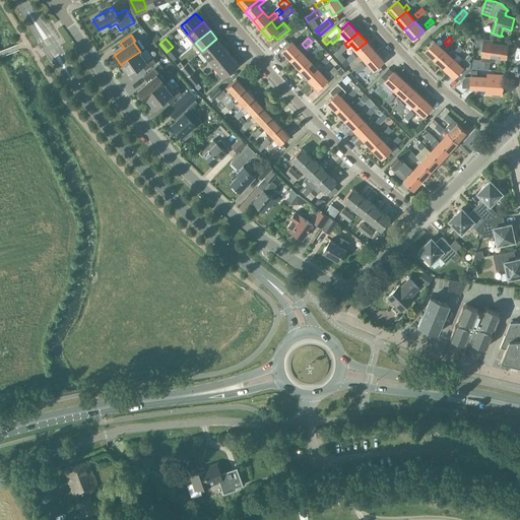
[(209,59),(223,47),(216,39),(202,51),(209,59)]
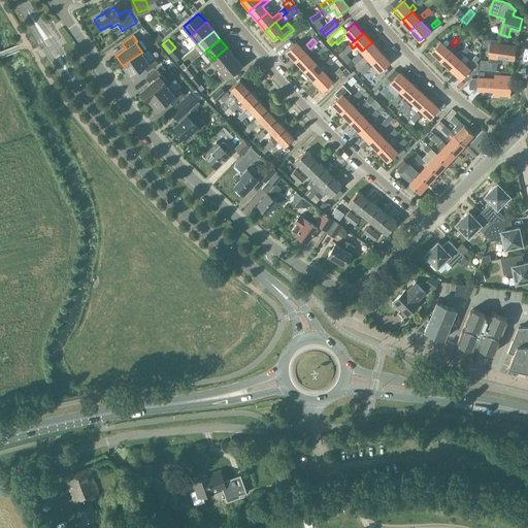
[(483,39),(482,47),(490,48),(489,62),(497,63),(498,57),(514,59),(516,46),(499,44),(498,50),(496,50),(497,40),(483,39)]
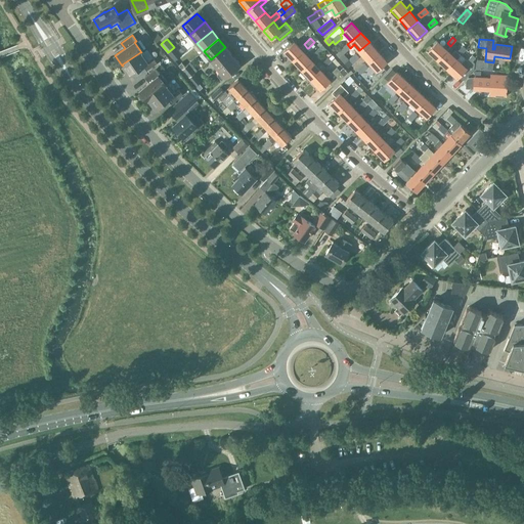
[(294,42),(285,51),(294,60),(303,51),(307,48),(304,44),(300,48),(294,42)]
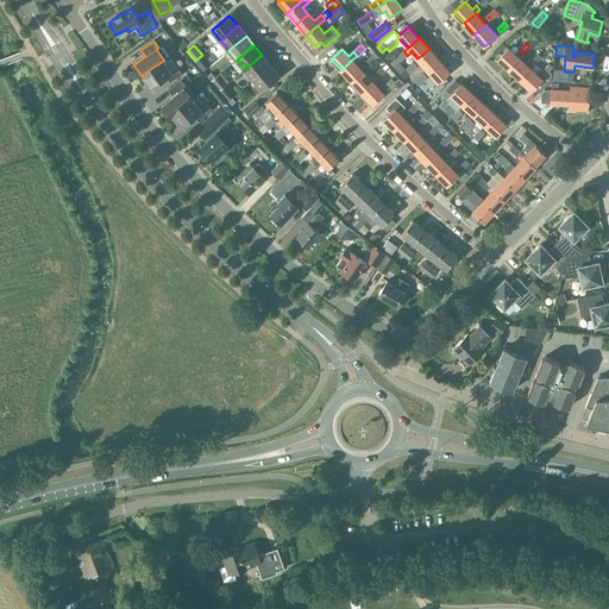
[(418,58),(428,70),(439,61),(429,49),(418,58)]
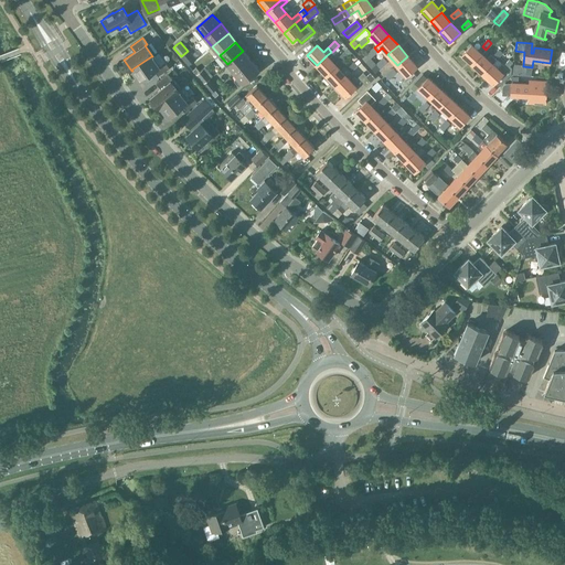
[(471,45),(462,55),(472,64),(482,54),(471,45)]
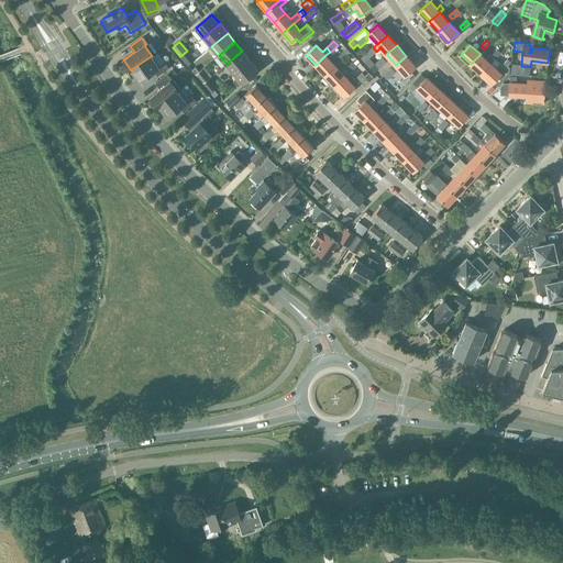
[(376,52),(373,47),(366,54),(370,57),(376,52)]
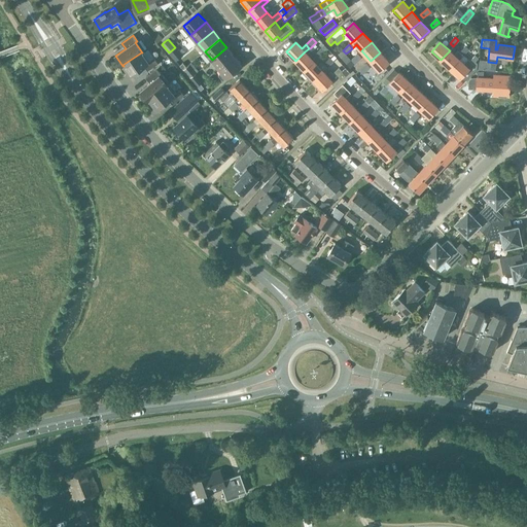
[(324,45),(314,55),(318,58),(318,59),(328,49),(324,45)]
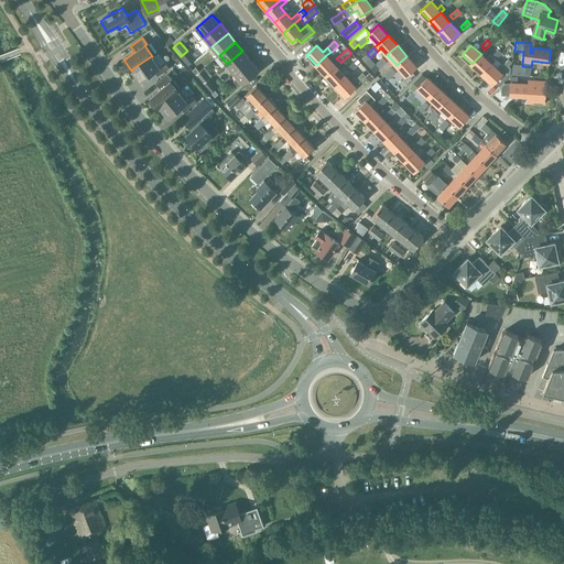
[(188,66),(195,60),(187,51),(181,56),(188,66)]
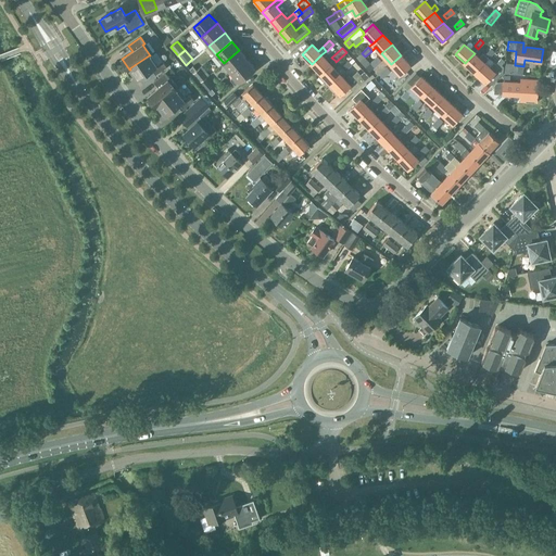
[(231,73),(247,60),(239,50),(224,63),(231,73)]
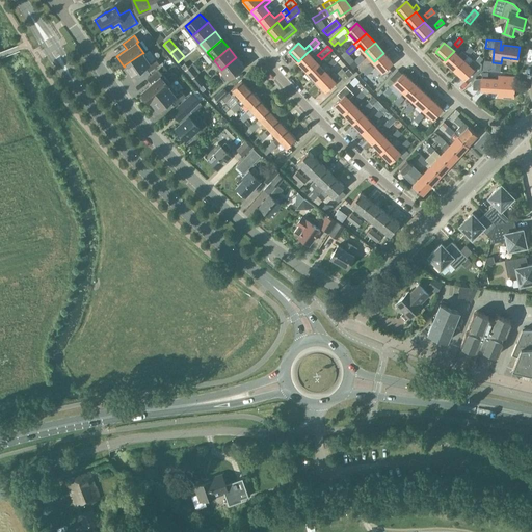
[(463,60),(464,52),(462,51),(458,55),(454,51),(445,60),(455,70),(463,60)]
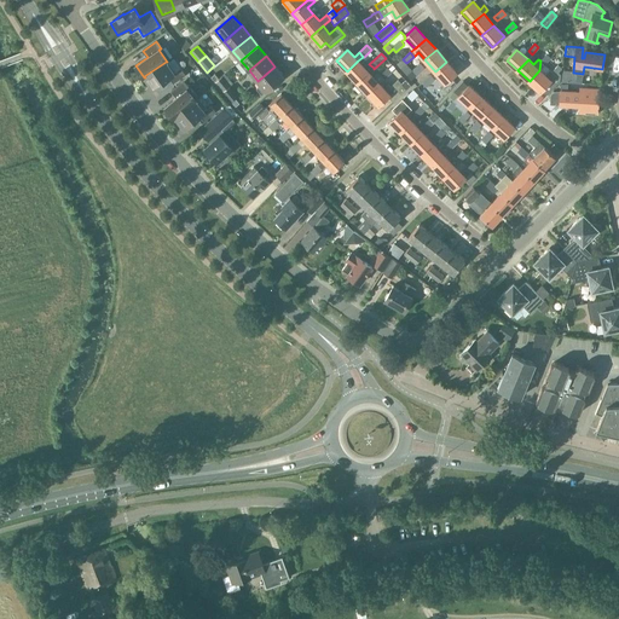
[(358,61),(347,71),(358,82),(369,73),(374,68),(369,64),(365,68),(358,61)]
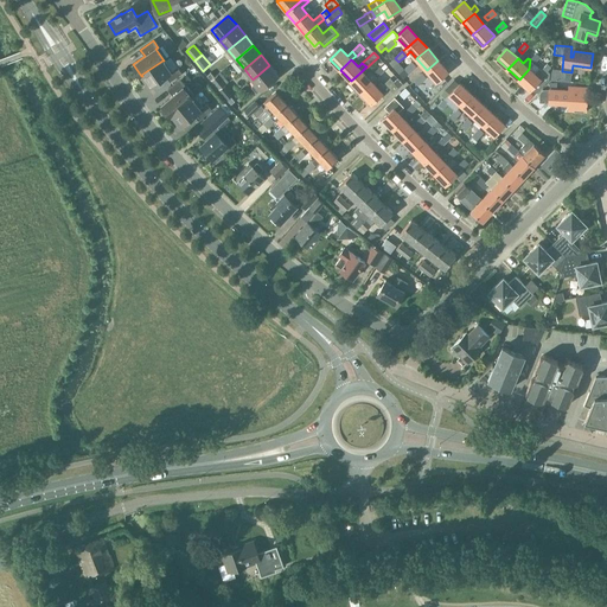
[(171,72),(164,61),(163,61),(141,75),(142,76),(149,88),(151,87),(166,76),(170,82),(183,74),(178,68),(171,72)]
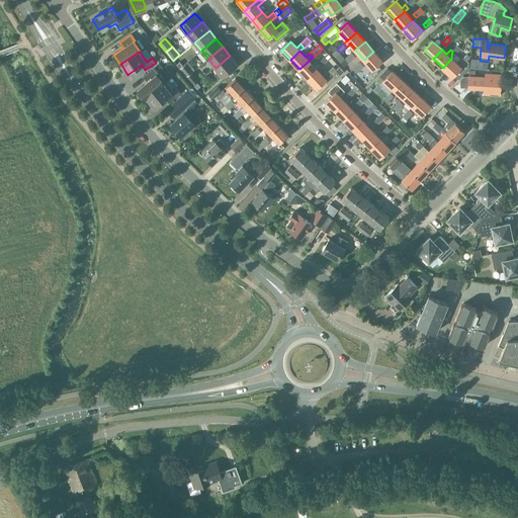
[(373,70),(382,61),(373,52),(364,60),(373,70)]
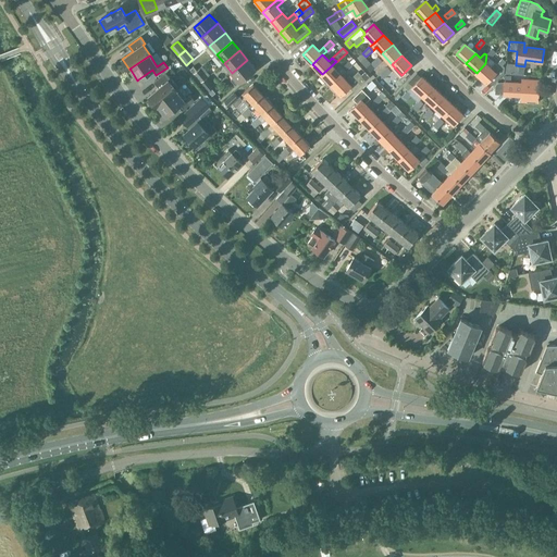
[(383,61),(379,58),(367,69),(370,73),(383,61)]
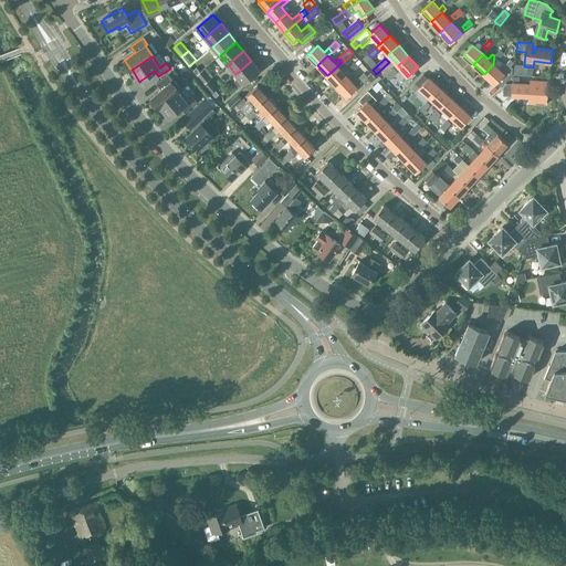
[(234,82),(239,87),(260,70),(251,61),(236,74),(239,77),(234,82)]
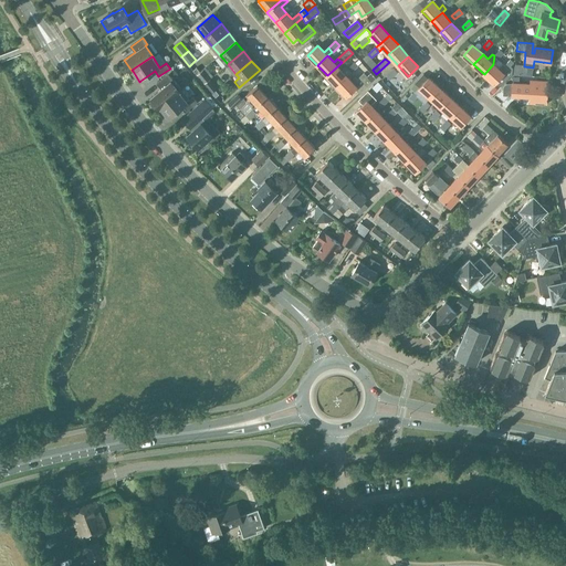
[(358,66),(354,62),(347,69),(352,73),(358,66)]
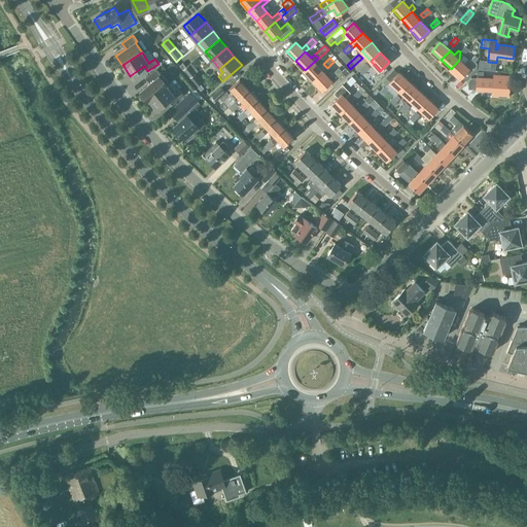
[(459,60),(451,69),(460,78),(462,76),(465,79),(472,72),(472,71),(476,68),(472,65),(470,61),(469,61),(468,59),(463,64),(459,60)]
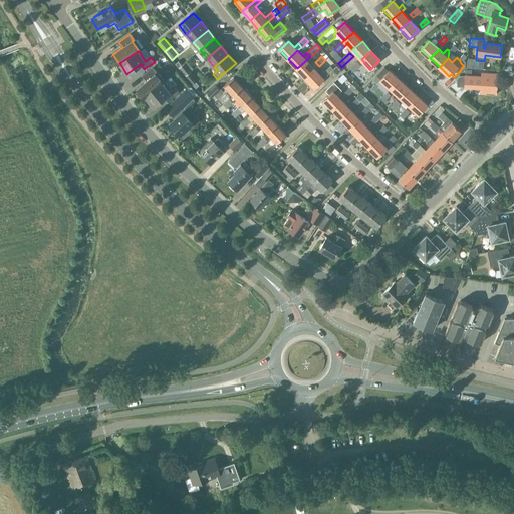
[(297,68),(295,70),(300,76),(302,74),(306,78),(315,69),(319,66),(315,62),(314,60),(310,64),(306,60),(297,68)]
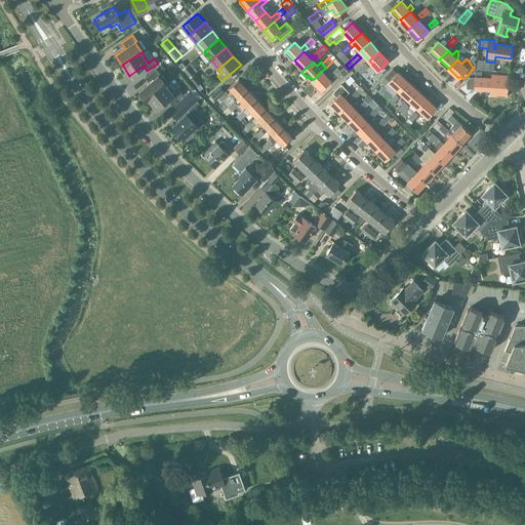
[(369,68),(366,64),(359,71),(362,74),(369,68)]
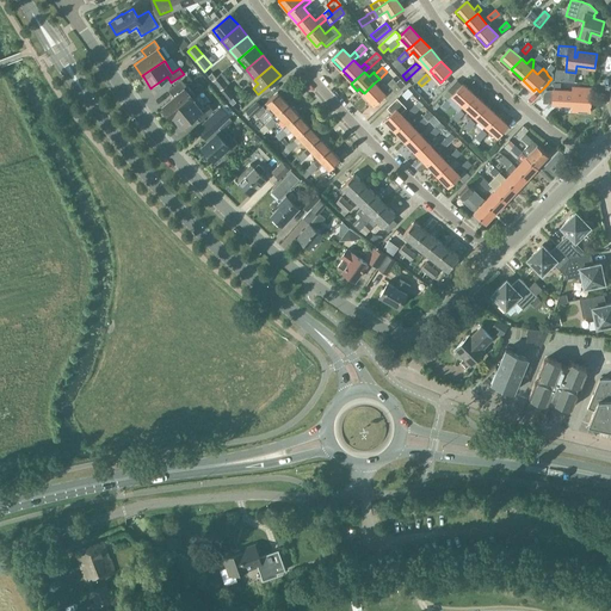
[(227,86),(224,84),(218,76),(216,78),(213,81),(216,86),(218,88),(221,91),(227,86)]
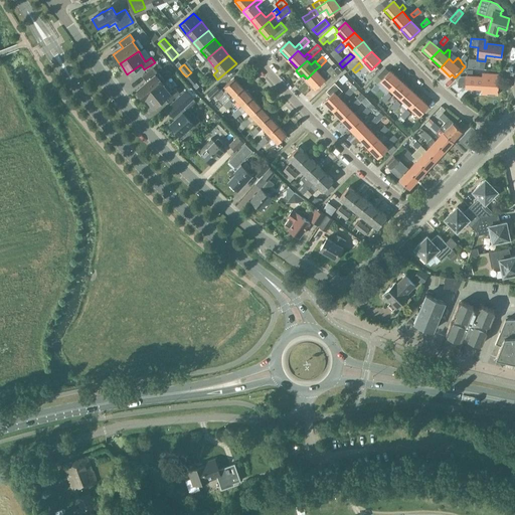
[(316,69),(307,78),(316,88),(323,80),(327,86),(342,71),(337,66),(334,69),(331,66),(325,72),(323,70),(320,73),(316,69)]
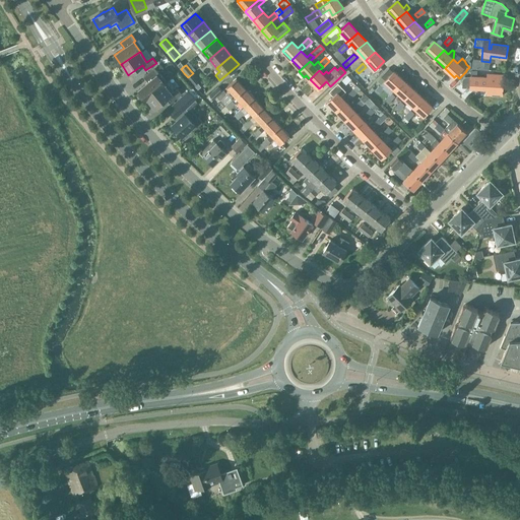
[(165,84),(167,82),(154,68),(144,77),(148,82),(139,89),(147,100),(147,99),(165,84)]
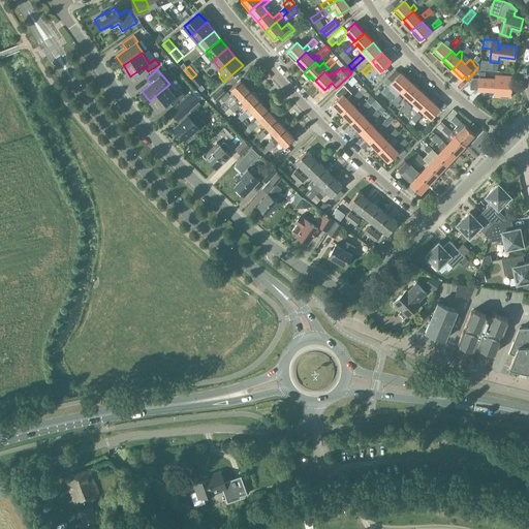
[(402,91),(410,82),(401,72),(392,82),(396,85),(402,91)]
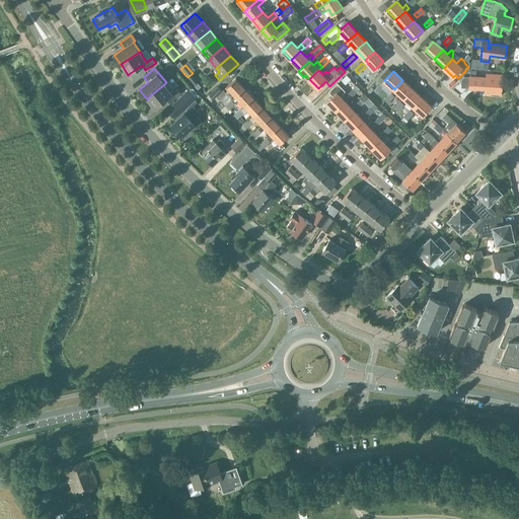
[(470,77),(469,77),(464,76),(462,79),(461,86),(490,88),(490,94),(502,95),(503,75),(486,74),(486,78),(476,77),(476,71),(470,71),(470,77)]
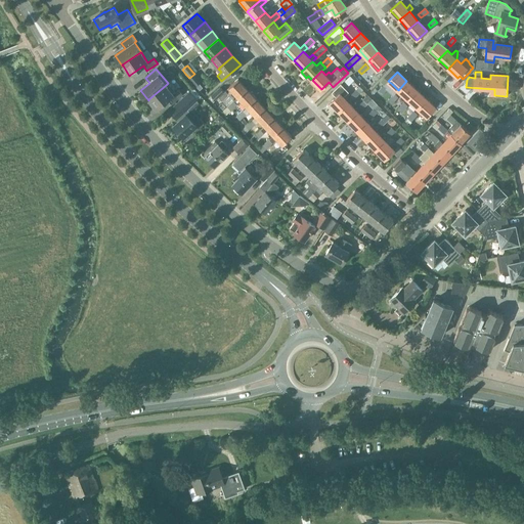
[(202,82),(194,74),(189,78),(197,86),(200,84),(202,82)]
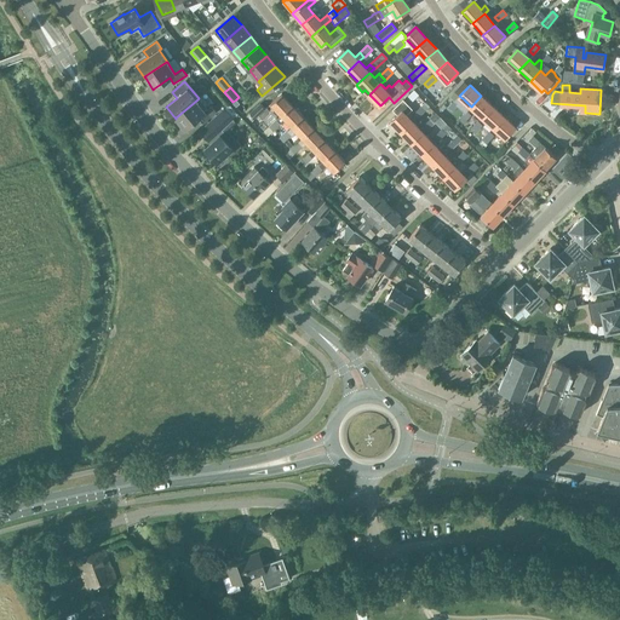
[(454,92),(449,97),(454,102),(455,101),(459,104),(464,99),(459,96),(454,92)]
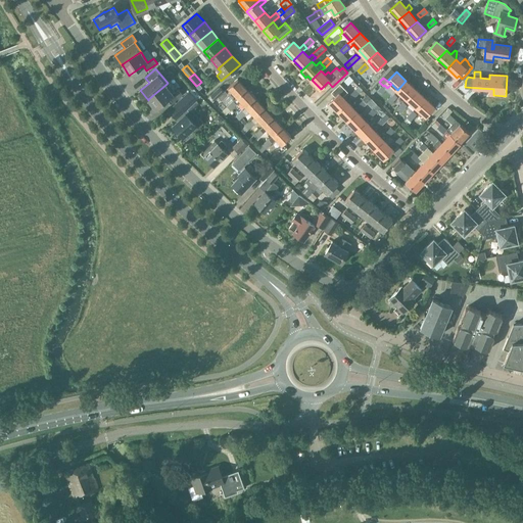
[(237,98),(247,89),(238,80),(228,88),(237,98)]
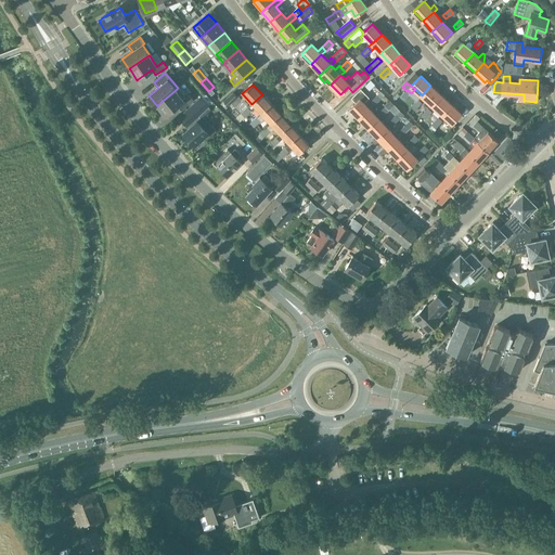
[(430,86),(422,95),(431,105),(441,95),(430,86)]
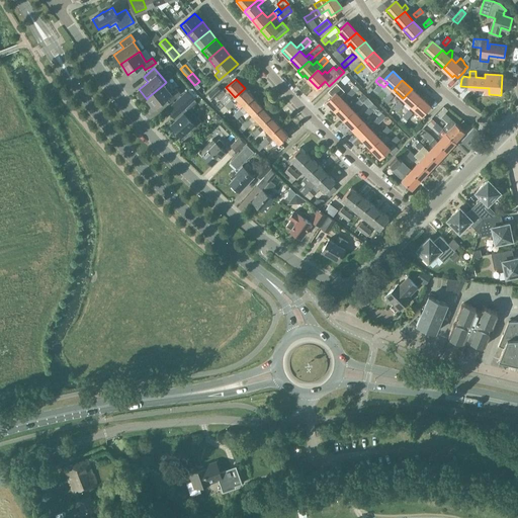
[(327,101),(336,111),(345,102),(340,96),(345,92),(337,83),(328,92),(332,96),(327,101)]
